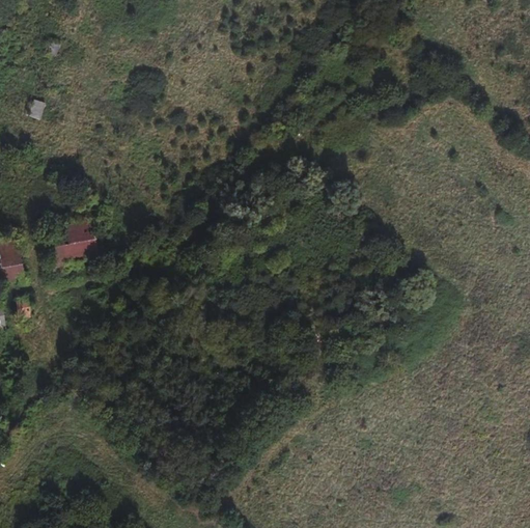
[(45,50),(56,55),(61,44),(50,38),(45,50)]
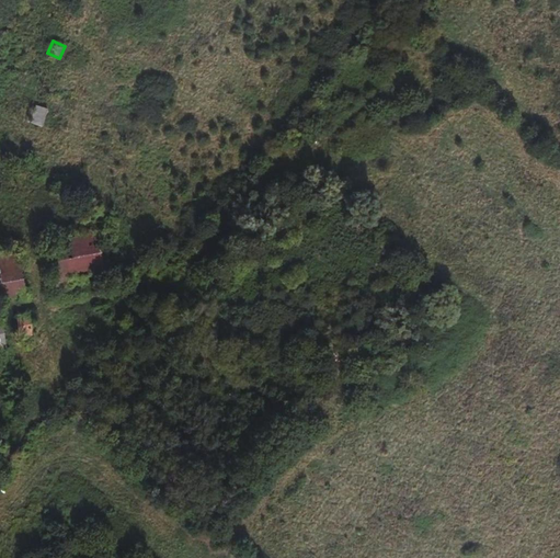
[(31,118),(43,123),(50,105),(38,100),(31,118)]
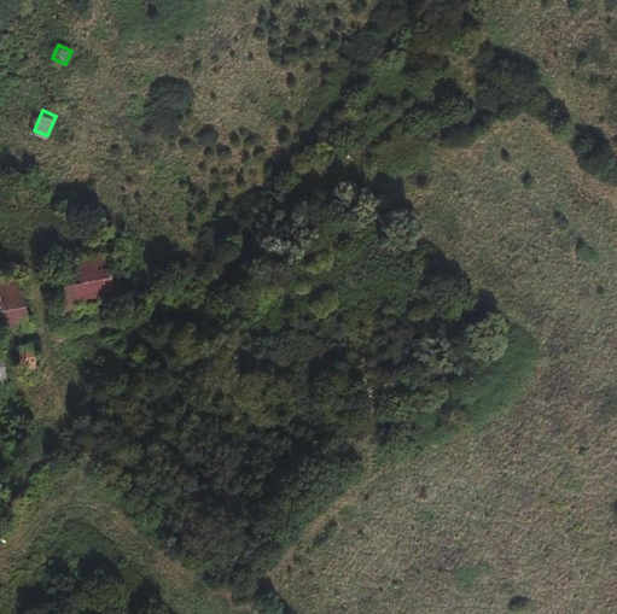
[(52,262),(62,309),(122,297),(112,251),(52,262)]
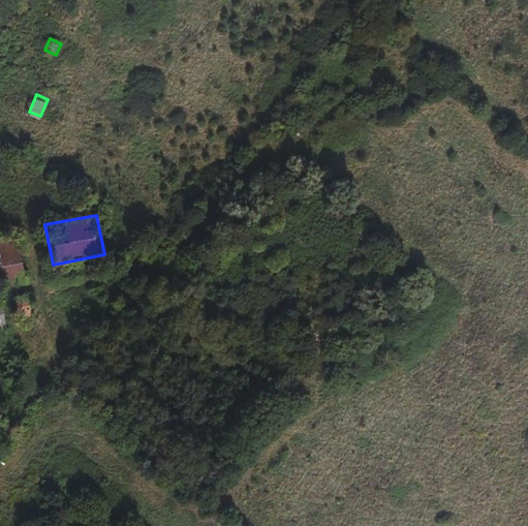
[(0,236),(0,280),(25,276),(17,234),(0,236)]
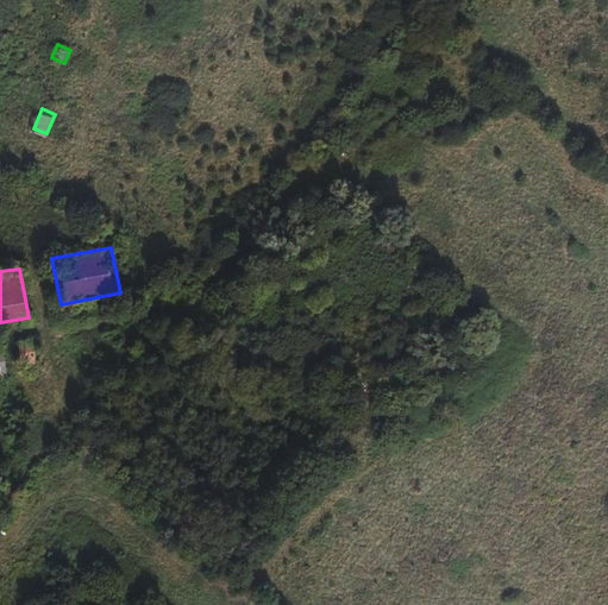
[(29,365),(37,363),(32,336),(18,339),(23,363),(29,361),(29,365)]
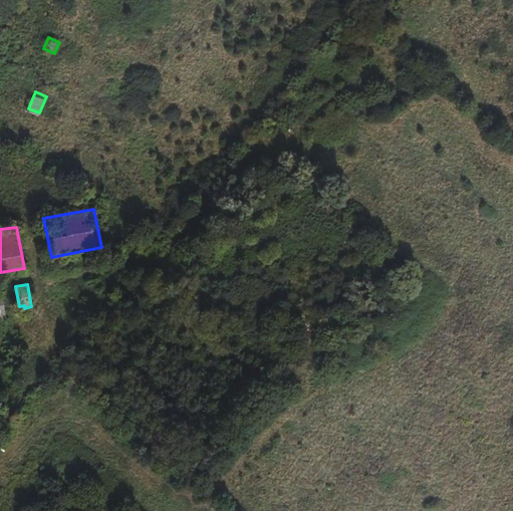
All buildings are outlined.
